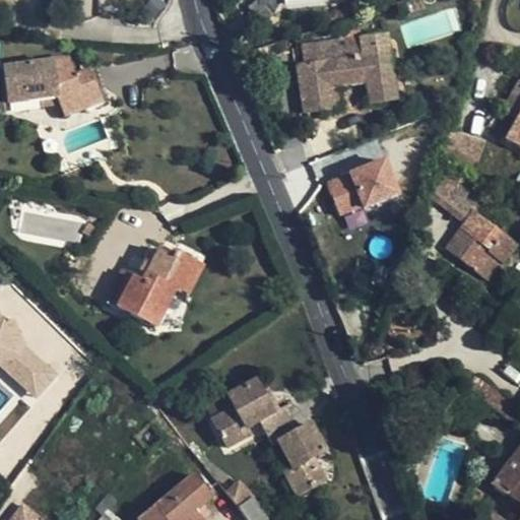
[(411,0),(409,0),(402,2),(406,13),(414,9),(411,0)]
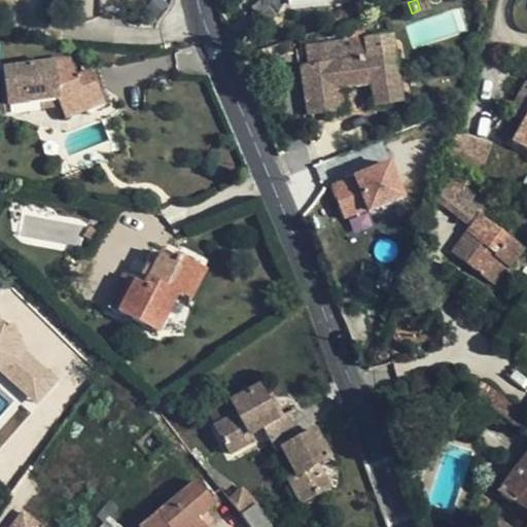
[(482,0),(490,11),(490,0),(482,0)]
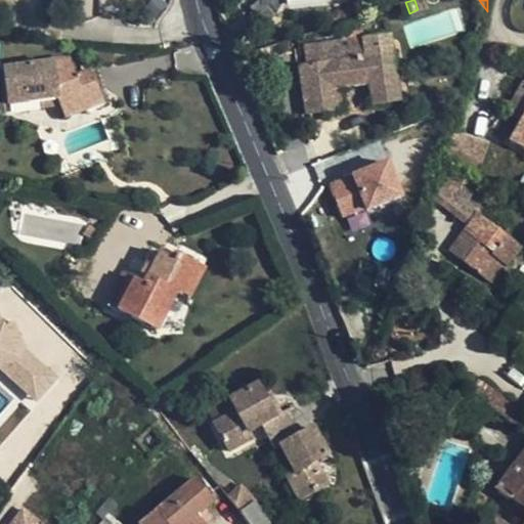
[(323,60),(305,63),(300,64),(306,115),(332,111),(330,89),(342,87),(370,83),(375,104),(399,101),(391,52),(366,54),(364,36),(320,43),(323,60)]
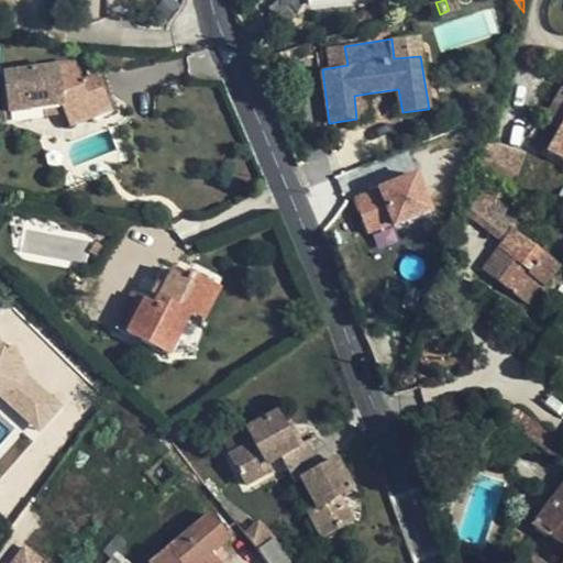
[(327,48),(328,68),(348,65),(344,46),(327,48)]
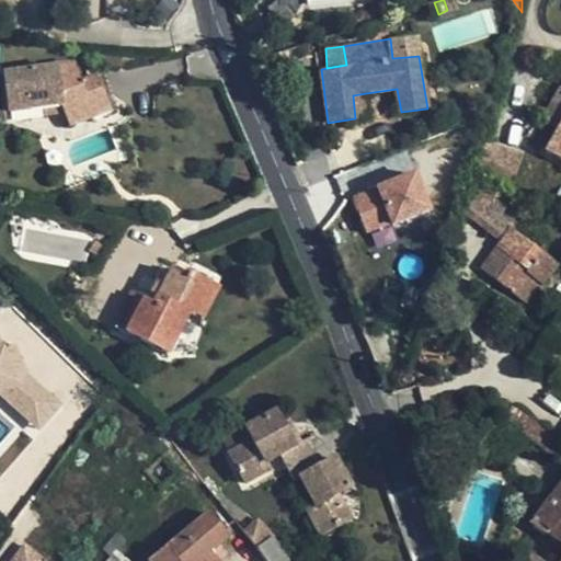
[(3,73),(6,110),(44,104),(61,101),(66,113),(71,126),(110,111),(98,73),(79,80),(72,64),(3,73)]
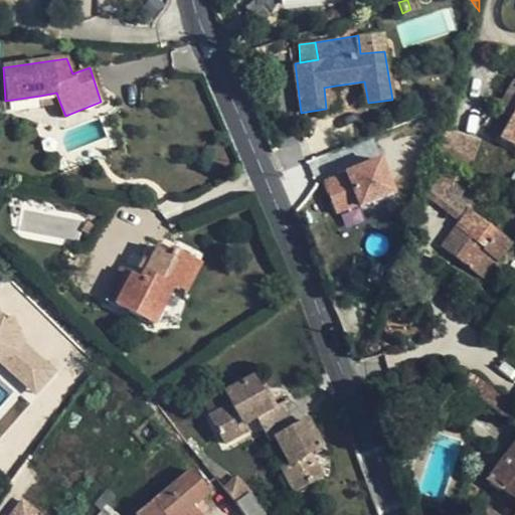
[(498,109),(514,117),(514,114),(514,81),(513,81),(510,83),(498,109)]
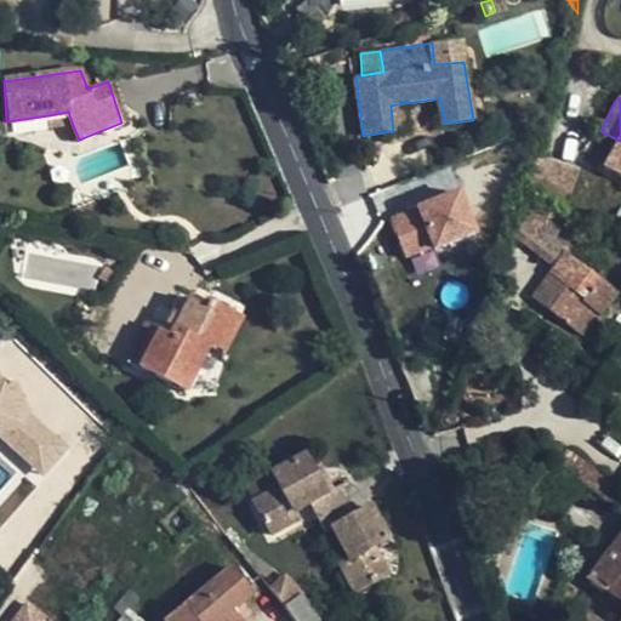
[(408,127),(405,103),(391,106),(393,131),(408,127)]
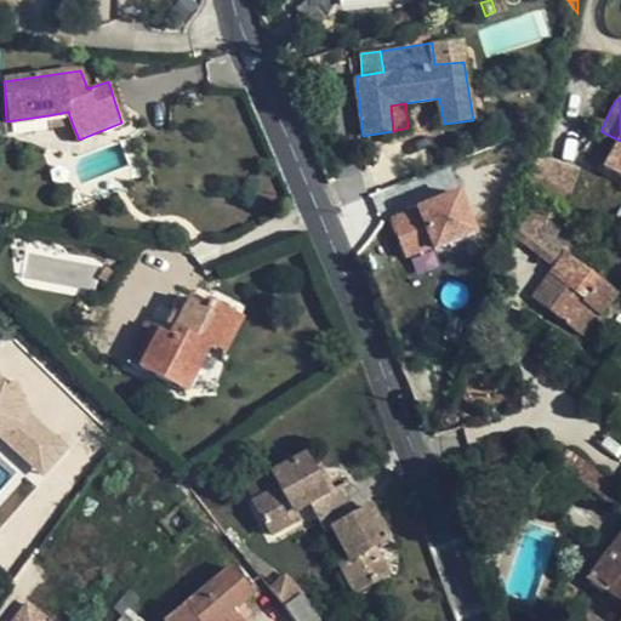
[(51,129),(73,125),(68,112),(49,115),(51,129)]
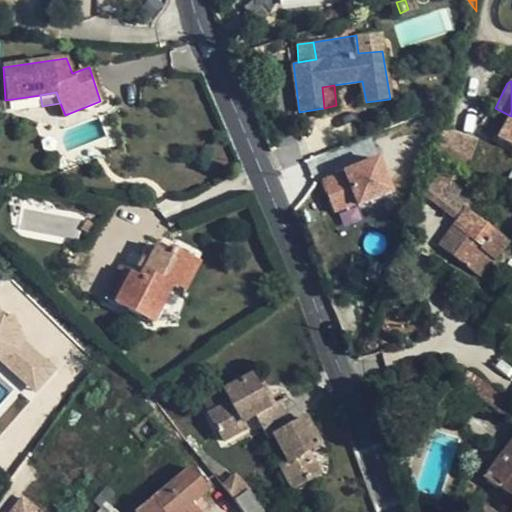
[(511,145),(511,113),(511,116),(499,138),(511,145)]
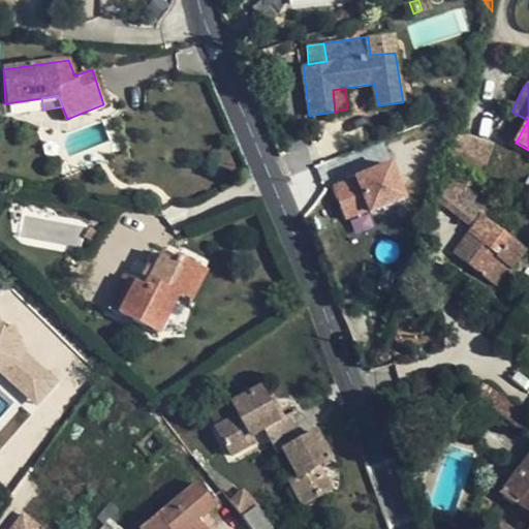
[(453,141),(445,160),(479,176),(492,149),(456,131),(453,141)]
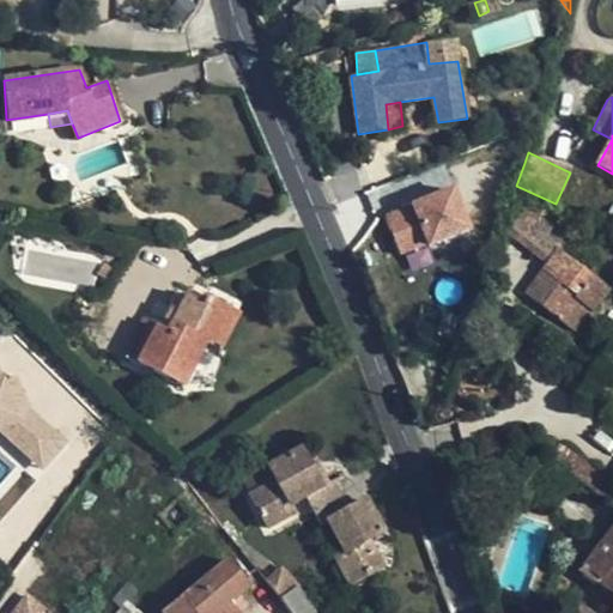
[(383,208),(399,253),(473,230),(459,184),(383,208)]
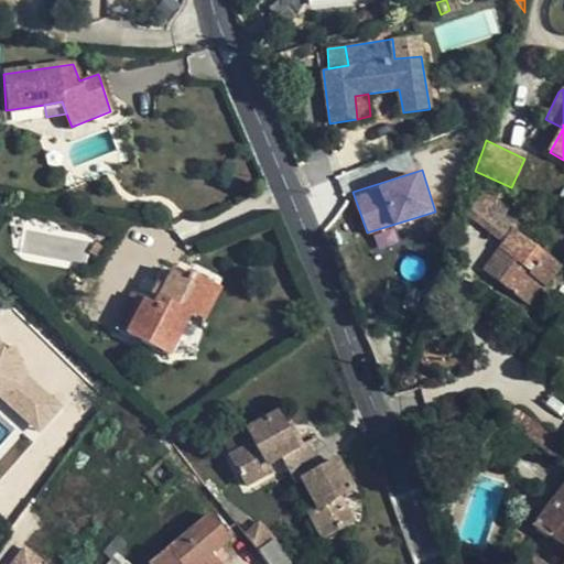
[(340,181),(315,191),(326,221),(353,210),(340,181)]
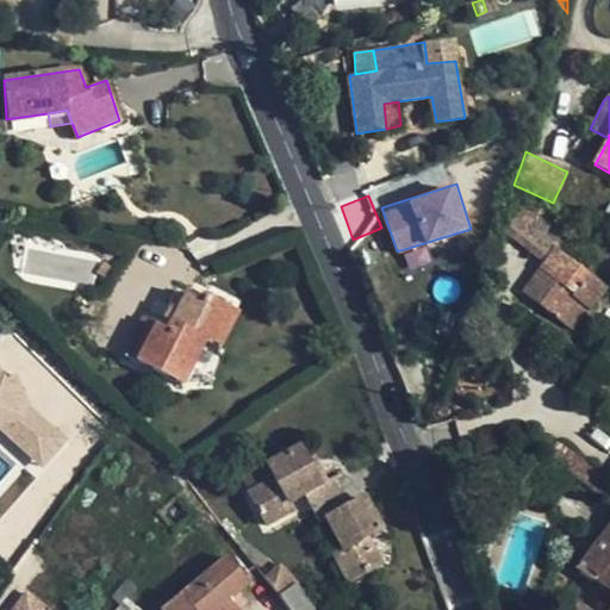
[(555,217),(541,206),(536,212),(523,203),(503,230),(542,262),(521,290),(572,329),(589,309),(592,311),(608,288),(556,247),(556,242),(545,232),(555,217)]
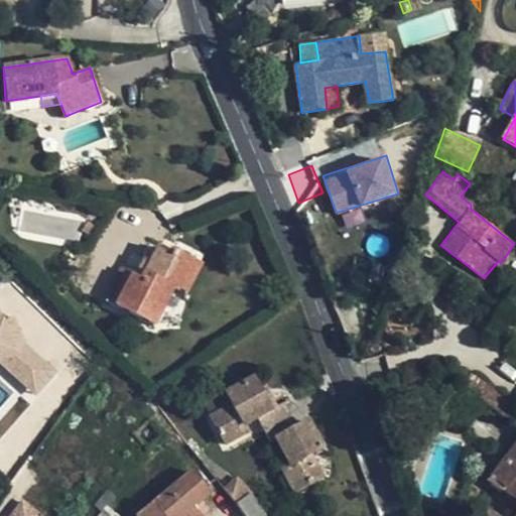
[(170,255),(157,249),(141,278),(121,268),(105,299),(155,323),(173,286),(182,290),(186,291),(200,264),(172,251),(170,255)]
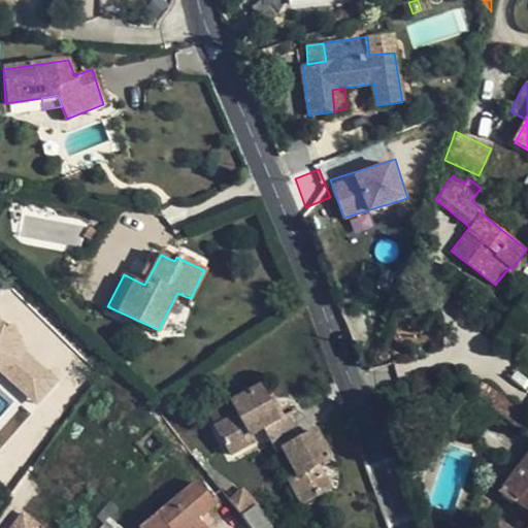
[(0,317),(0,369),(2,369),(7,367),(31,388),(45,369),(22,349),(20,350),(15,340),(21,338),(14,326),(5,330),(0,317)]
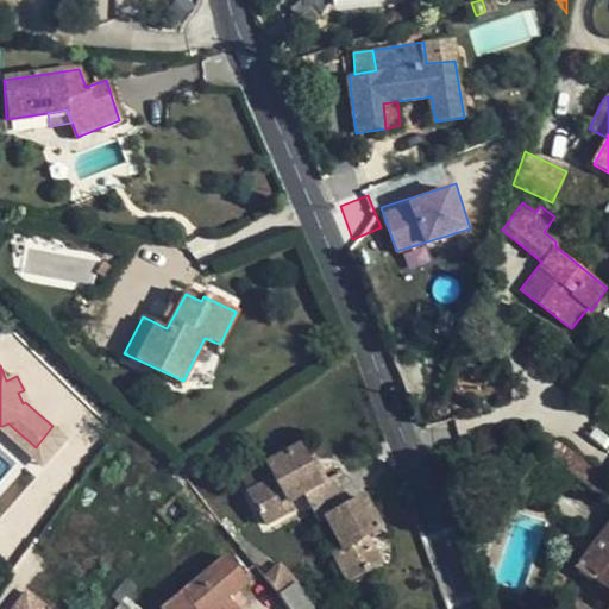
[(68,440),(52,426),(36,447),(8,424),(2,426),(48,465),(68,440)]
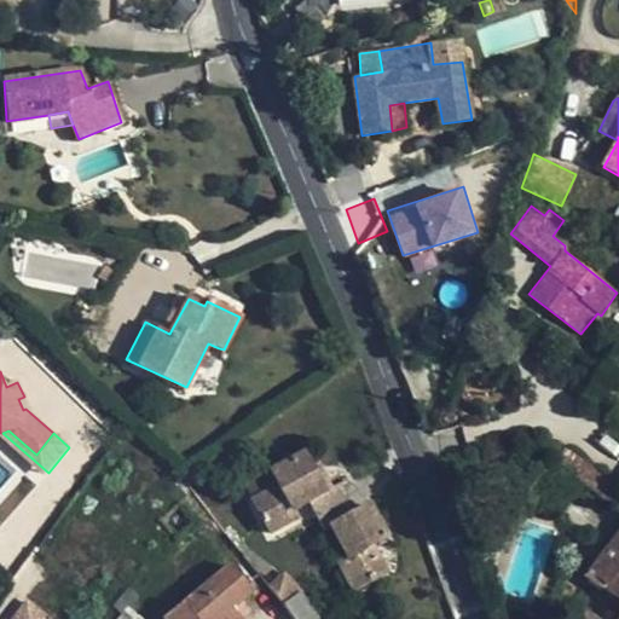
[(577,478),(588,463),(567,447),(556,462),(577,478)]
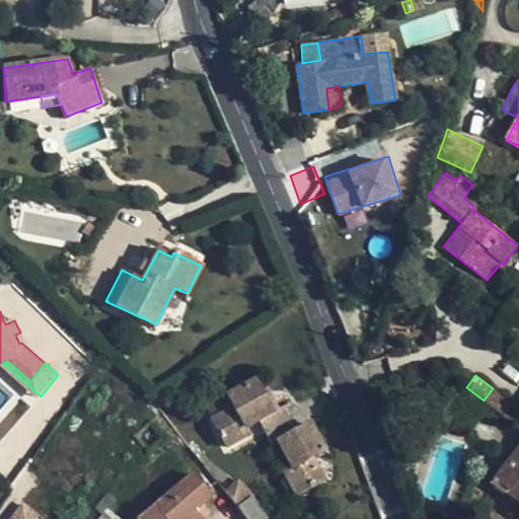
[(245,427),(257,421),(272,413),(260,391),(253,380),(227,394),(233,405),(234,406),(212,419),(226,445),(247,433),(245,427)]
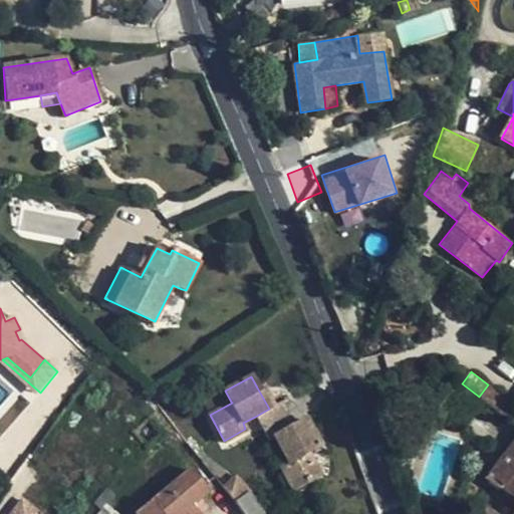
[(269,409),(276,405),(264,383),(257,388),(269,409)]
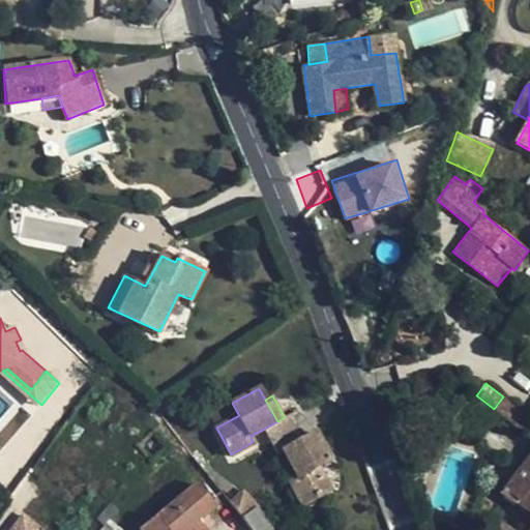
[(529,420),(529,415),(503,396),(494,409),(524,431),(529,420)]
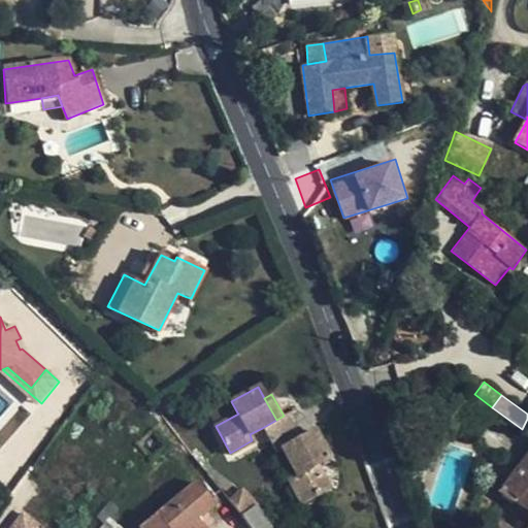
[(270,439),(297,424),(291,411),(284,416),(276,420),(262,428),(270,439)]
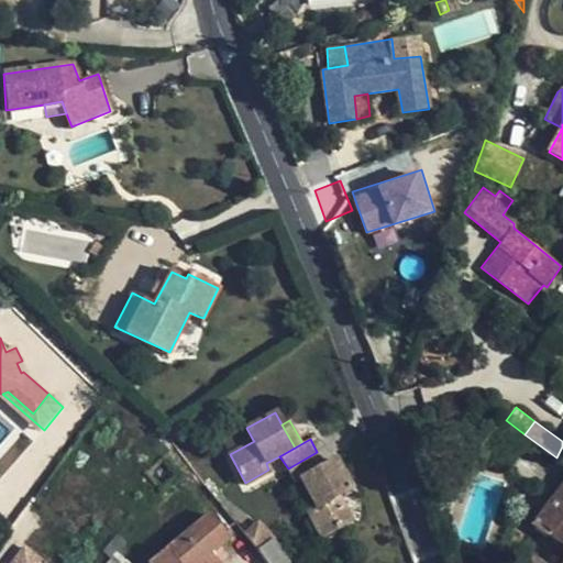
[(317,452),(288,468),(293,482),(300,478),(323,464),(317,452)]
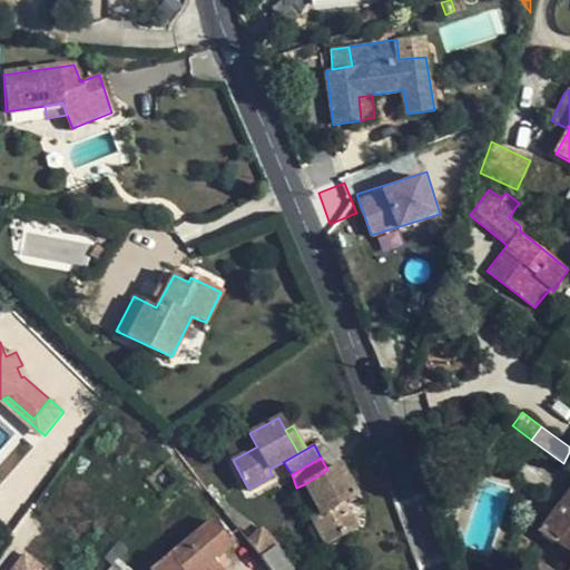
[(340,463),(327,470),(304,484),(320,512),(311,517),(311,519),(323,542),(354,524),(343,499),(353,493),(355,492),(340,463)]
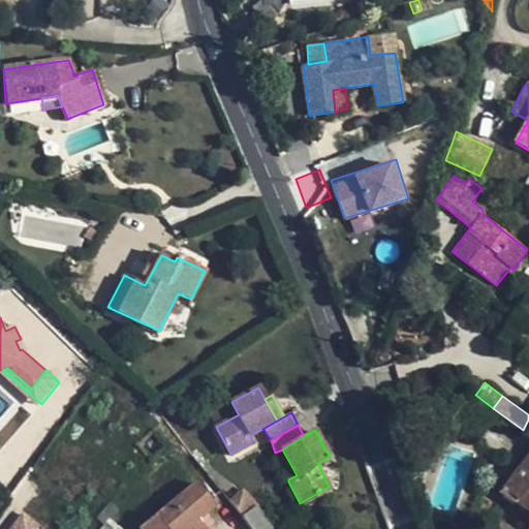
[(528,528),(528,453),(500,494),(528,515),(528,528),(508,528),(499,522),(493,528),(528,528)]
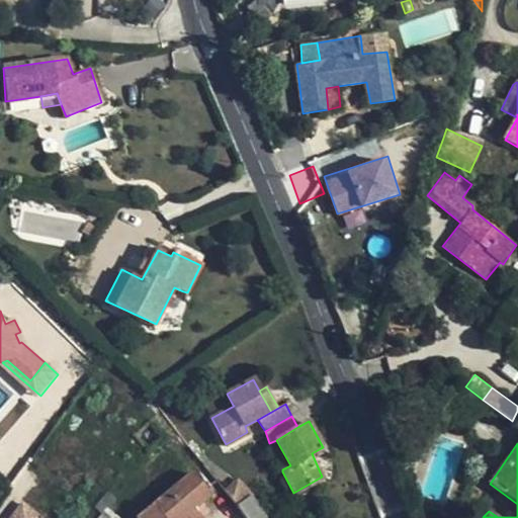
[(191,476),(137,517),(179,517),(207,495),(191,476)]
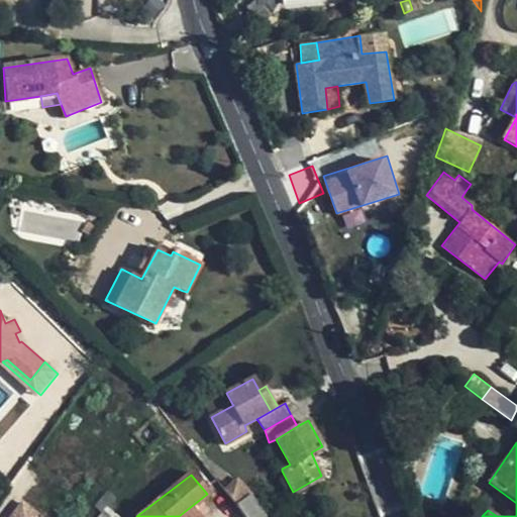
[(234,504),(242,516),(267,516),(249,495),(234,504)]
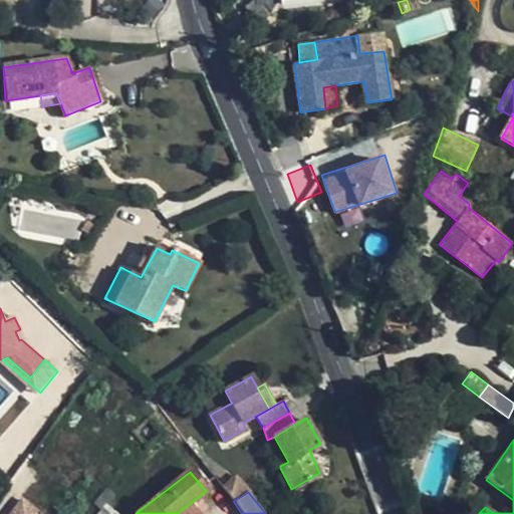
[(117,513),(118,513),(105,505),(96,513),(117,513)]
